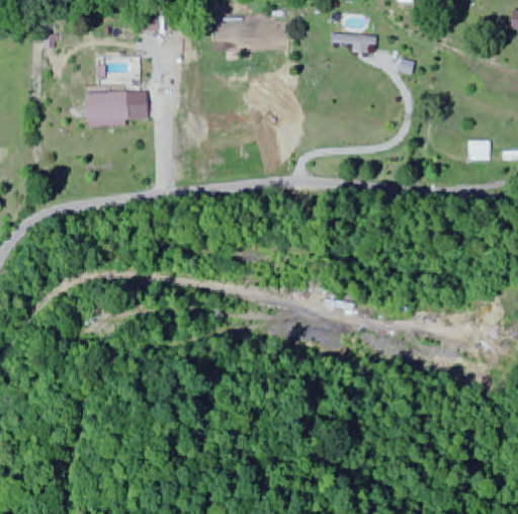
[(366,53),(367,45),(374,46),(374,36),(331,32),(330,43),(351,44),(350,52),(366,53)]
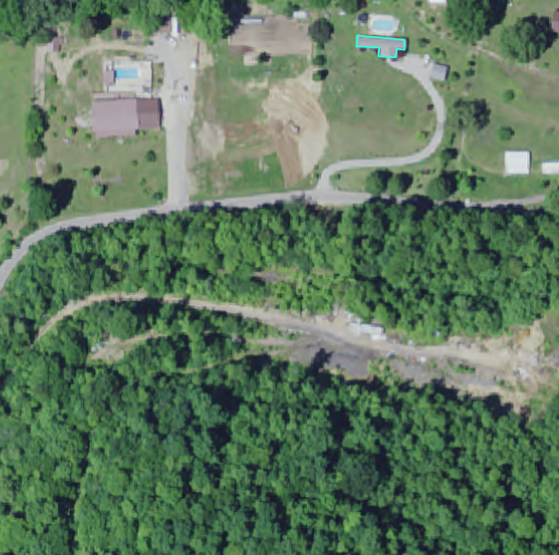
[(266,48),(266,36),(218,36),(218,48),(266,48)]
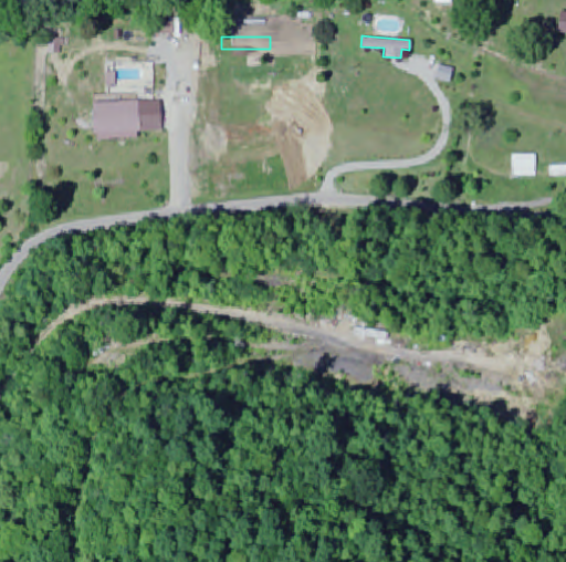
[(91,100),(91,132),(136,132),(136,100),(91,100)]
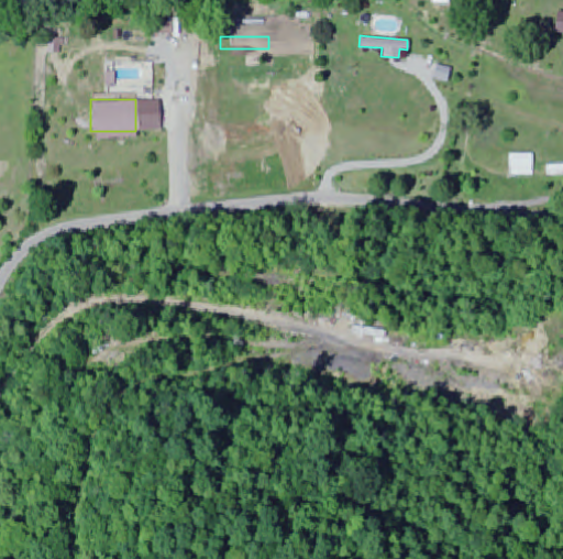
[(403,118),(416,118),(416,105),(403,106),(403,118)]
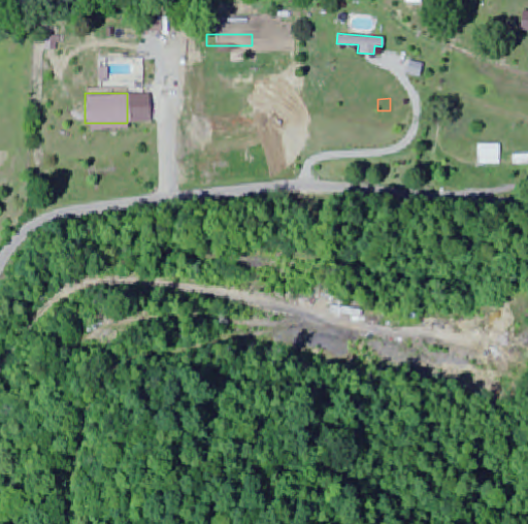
[(499,161),(499,142),(477,142),(477,161),(499,161)]
